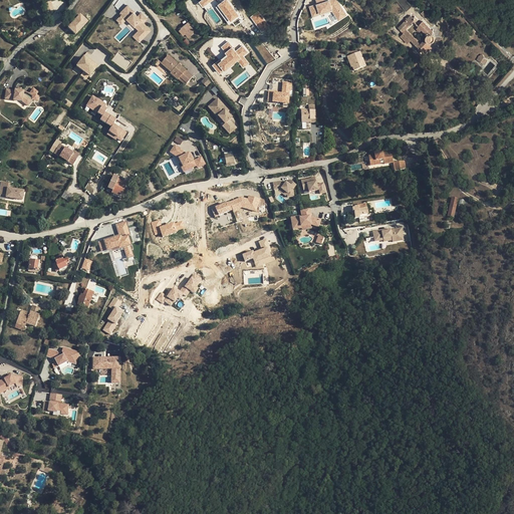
[(220,0),(222,2),(215,7),(229,25),(240,17),(228,0),(220,0)]
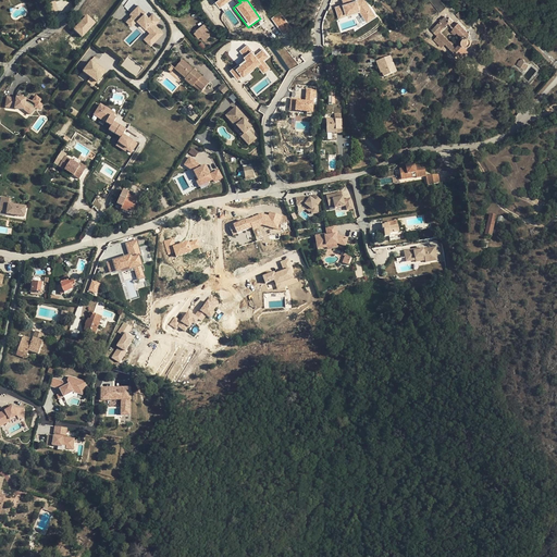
[(341,0),(343,4),(335,8),(338,20),(359,12),(367,23),(375,16),(364,0),(357,0),(354,1),(353,0),(341,0)]
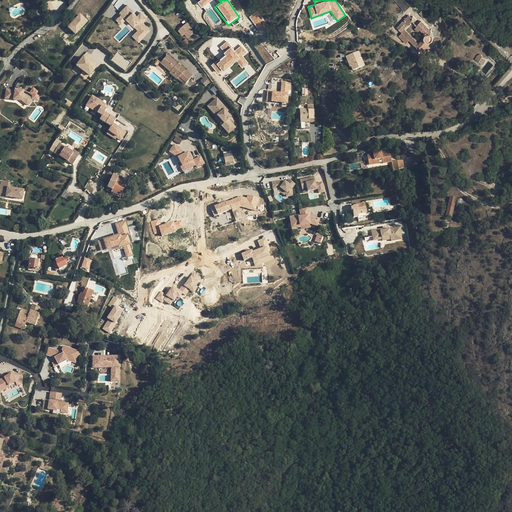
[(404,11),(410,6),(404,0),(394,0),(395,0),(404,11)]
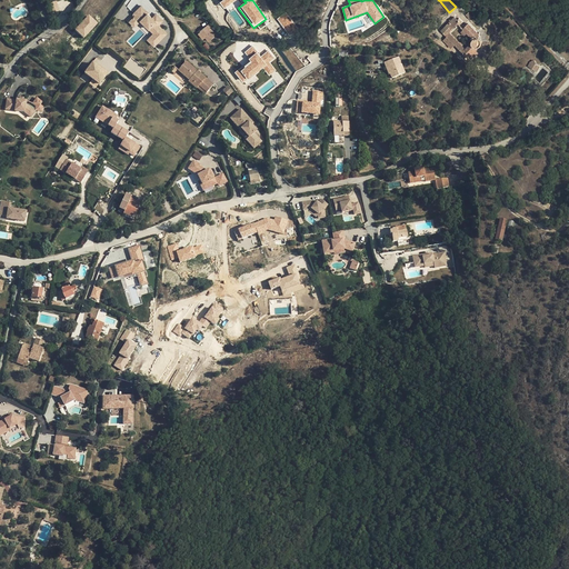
[(148,15),(140,8),(133,15),(140,21),(153,35),(152,36),(153,37),(150,40),(156,46),(166,35),(158,27),(162,22),(158,18),(153,21),(151,20),(147,15),(148,15)]
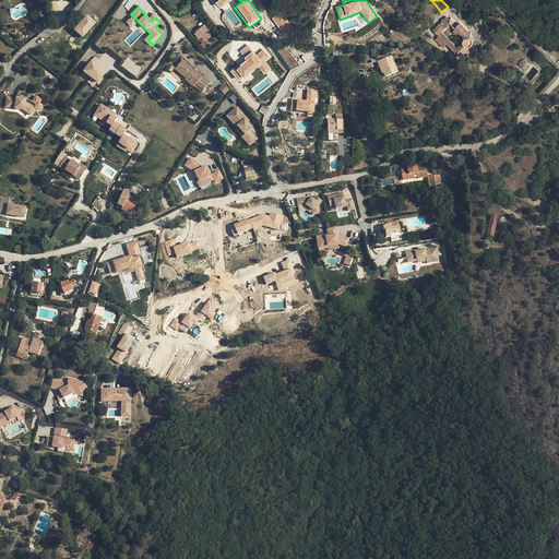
[(281,12),(272,19),(284,35),(293,30),(281,12)]
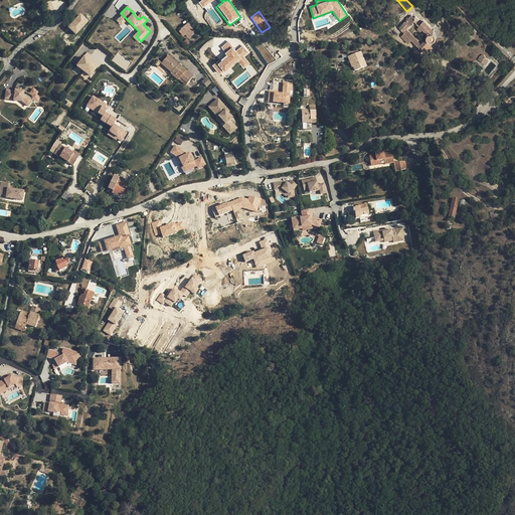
[(127,19),(121,13),(120,14),(122,16),(117,20),(122,25),(127,19)]
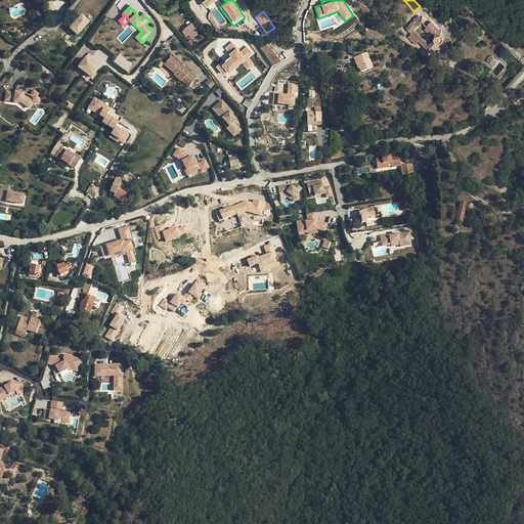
[(77,35),(89,22),(82,14),(70,27),(77,35)]
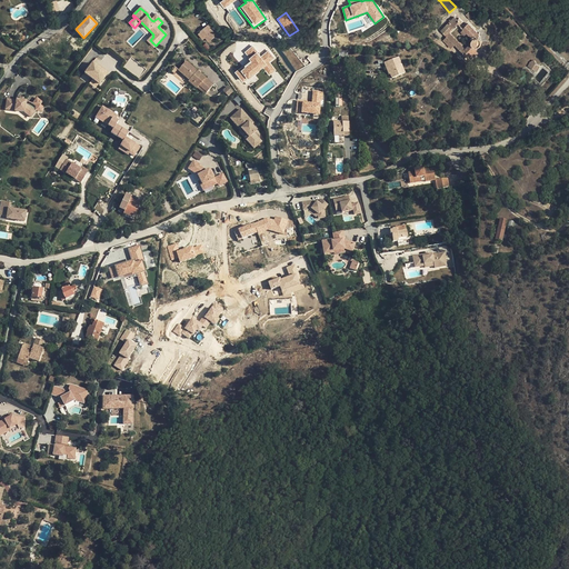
[(446,36),(449,32),(466,48),(461,52),(468,58),(471,59),(477,52),(475,50),(477,47),(478,47),(481,45),(481,43),(481,42),(481,41),(479,38),(479,35),(468,23),(462,29),(459,26),(462,21),(459,18),(457,20),(455,17),(440,31),(446,36)]
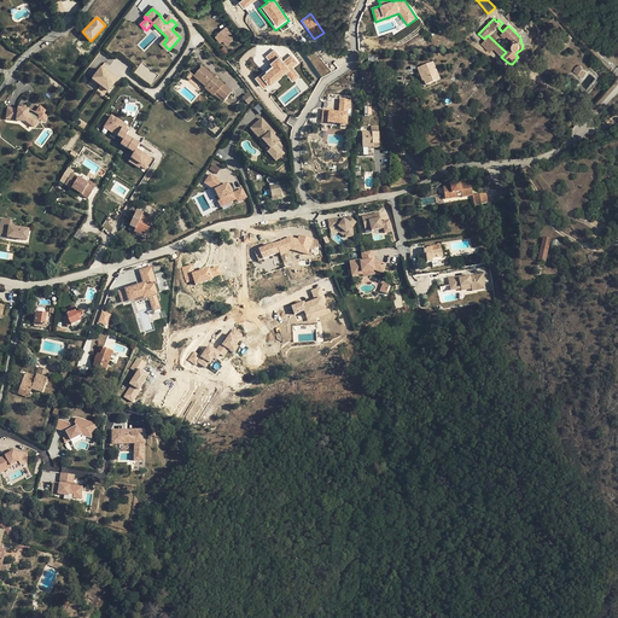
[(217,34),(223,40),(227,45),(233,40),(227,33),(223,28),(217,34)]
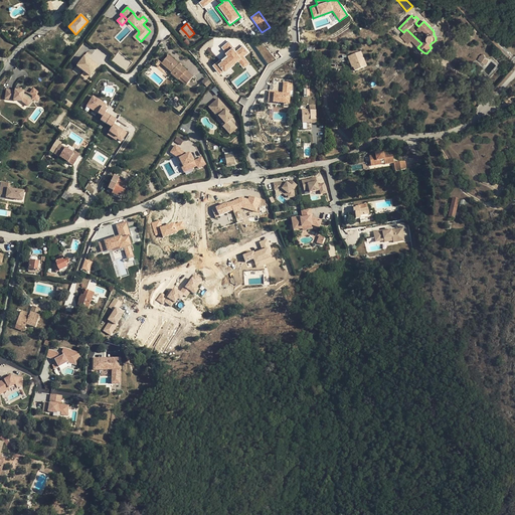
[(421,43),(406,29),(403,32),(404,33),(400,36),(408,44),(411,40),(417,47),(421,43)]
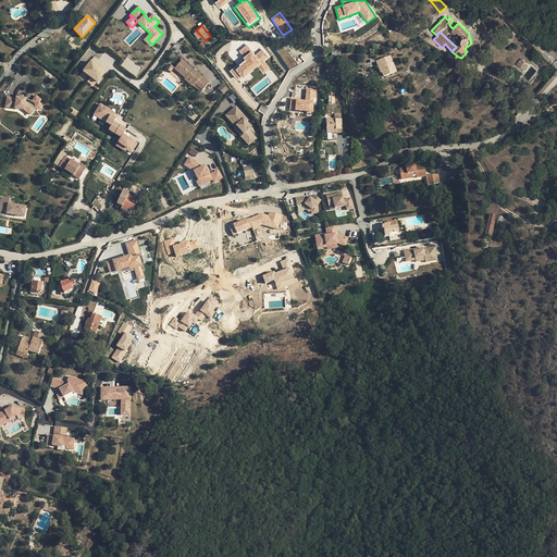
[(256,56),(247,45),(239,51),(245,57),(244,58),(246,61),(239,66),(238,65),(230,71),(238,82),(257,66),(263,74),(270,69),(264,61),(269,57),(262,50),(256,56)]
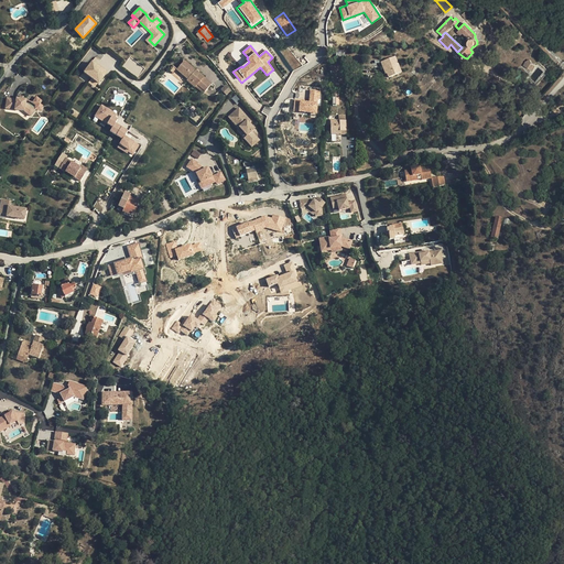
[(394,57),(382,62),(387,74),(389,77),(400,73),(394,57)]
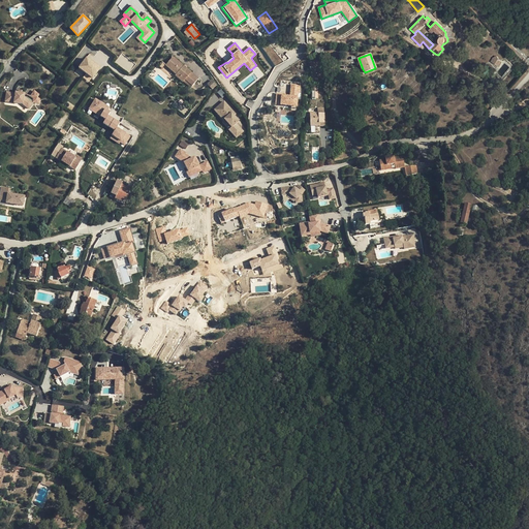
[(173,57),(165,65),(177,74),(176,75),(183,82),(183,81),(185,79),(192,86),(198,79),(190,72),(184,66),(173,57)]
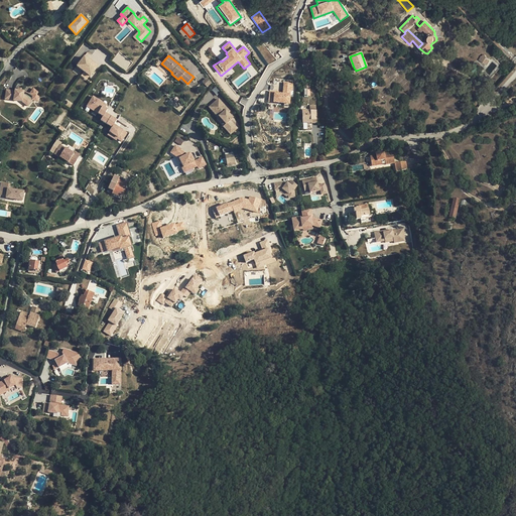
[(481,55),(479,59),(487,65),(489,60),(486,57),(486,56),(485,55),(484,55),(483,55),(482,56),(481,55)]
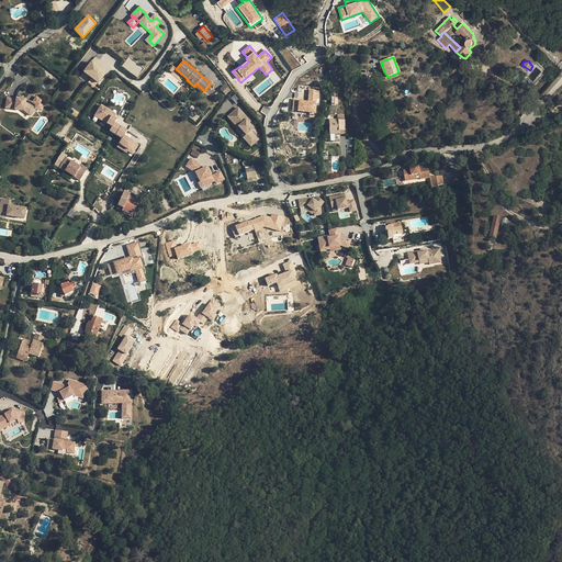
[(91,63),(88,66),(102,77),(105,72),(91,63)]
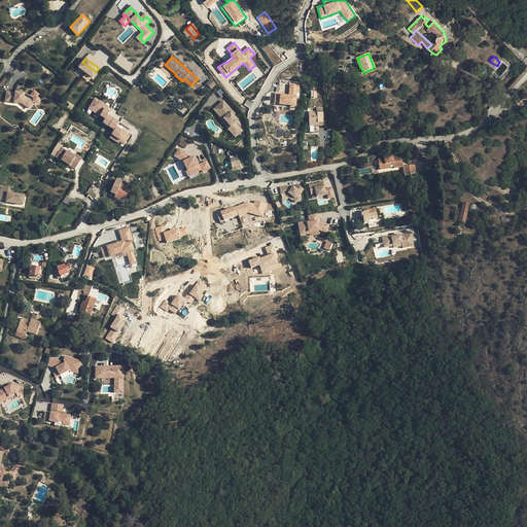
[(92,78),(96,72),(82,62),(78,68),(92,78)]
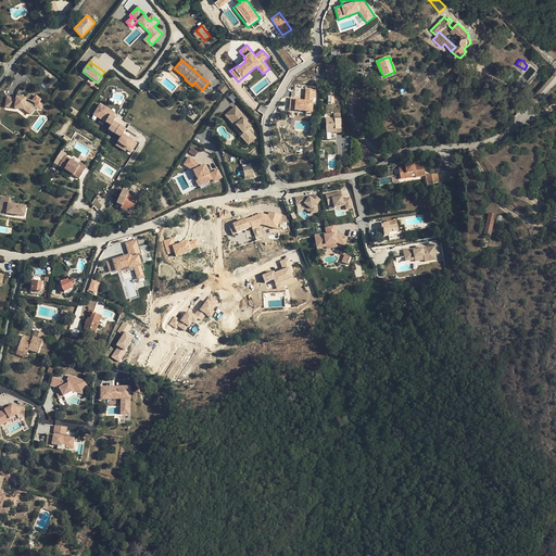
[(194,83),(192,85),(201,92),(202,90),(194,83)]
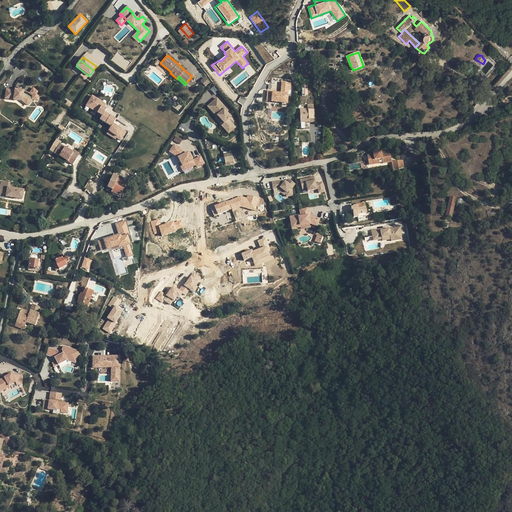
[(203,84),(205,86),(209,82),(205,77),(201,81),(203,84)]
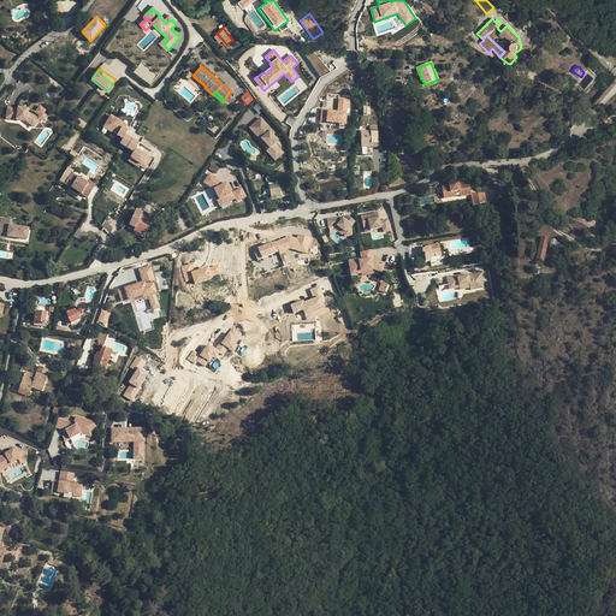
[(350,99),(338,98),(338,110),(321,108),(321,123),(347,124),(348,108),(350,108),(350,99)]
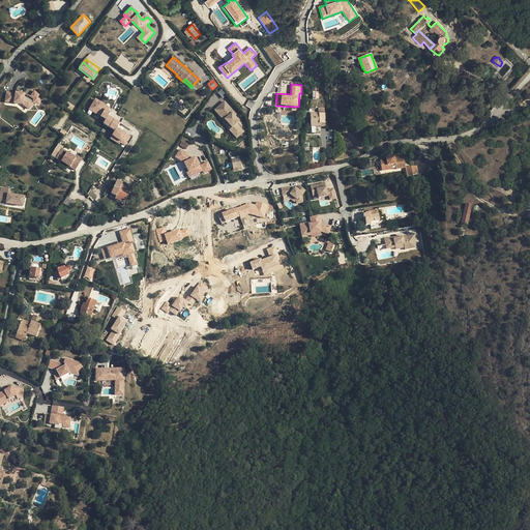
[(222,88),(217,92),(223,99),(228,94),(222,88)]
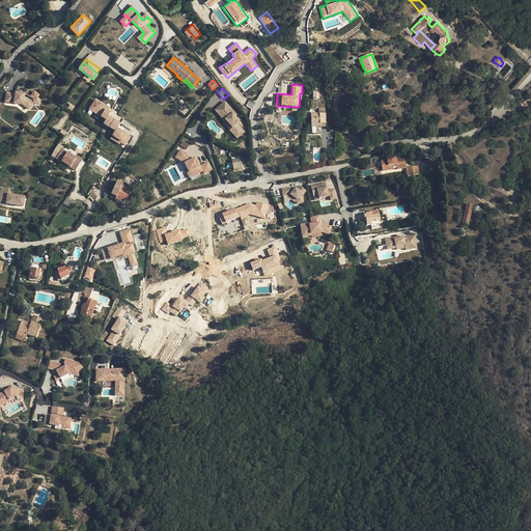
[(33,92),(30,96),(32,103),(38,104),(39,100),(36,98),(38,95),(33,92)]
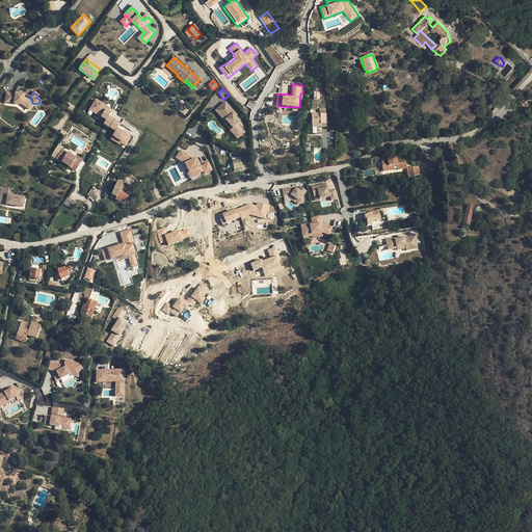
[(15,95),(6,94),(5,102),(22,105),(28,109),(32,104),(31,104),(32,103),(30,97),(27,101),(23,98),(24,95),(15,94),(15,95)]
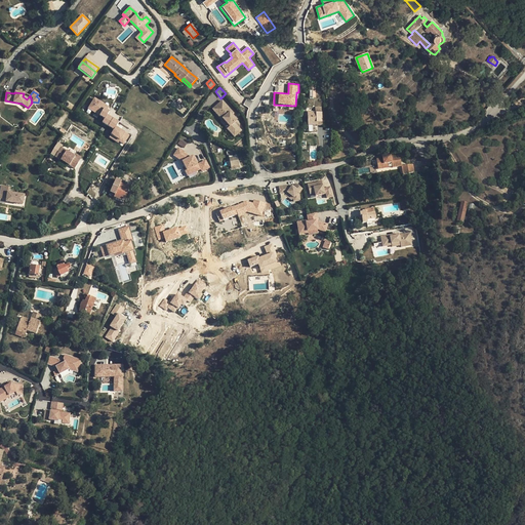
[(113,119),(107,116),(110,112),(107,111),(97,105),(99,102),(94,98),(88,109),(105,119),(103,123),(109,126),(113,119)]
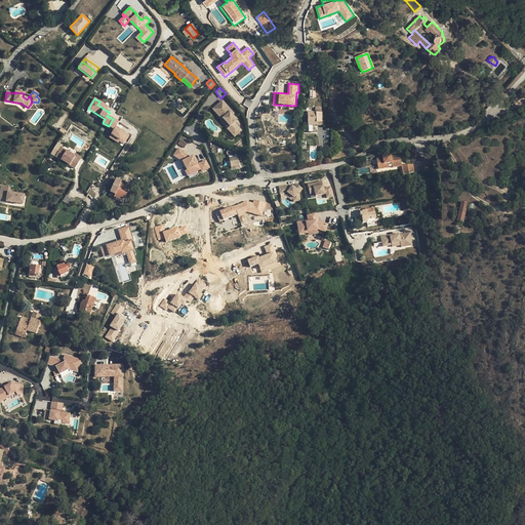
[(223,101),(215,107),(225,117),(223,118),(230,126),(227,128),(235,136),(241,130),(234,122),(237,120),(232,115),(230,112),(232,111),(223,101)]
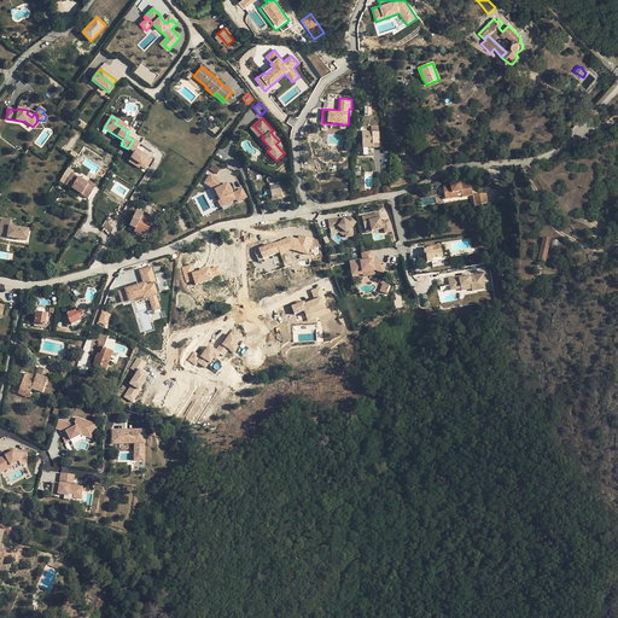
[(128,127),(117,120),(115,123),(126,130),(128,127)]
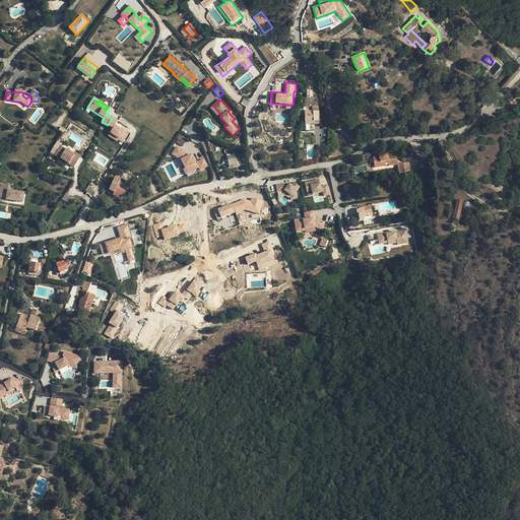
[(213,106),(210,108),(219,118),(220,117),(222,116),(213,106)]
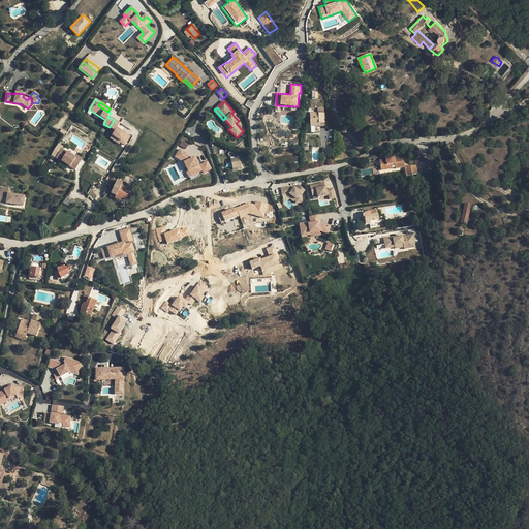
[(323,114),(318,114),(314,114),(314,113),(310,113),(310,126),(324,126),(323,114)]
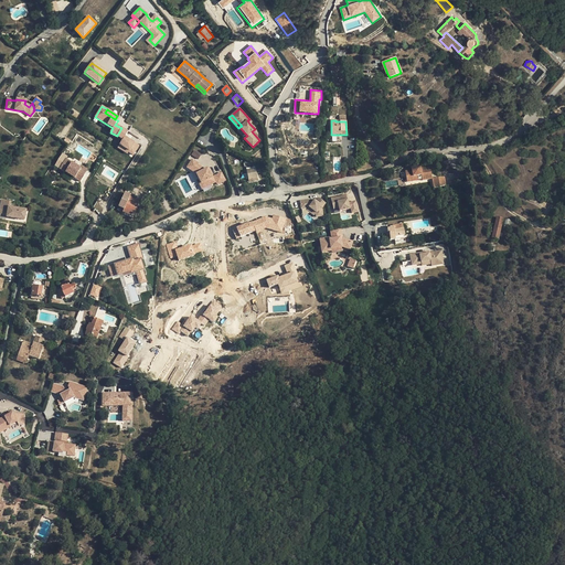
[(117,136),(123,140),(119,145),(129,151),(128,152),(134,155),(139,147),(125,138),(128,132),(121,128),(117,136)]
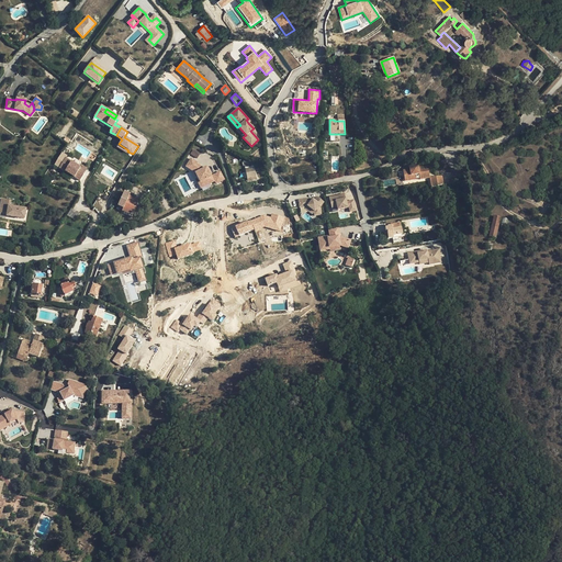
[(119,144),(117,147),(126,153),(127,152),(128,150),(119,144)]
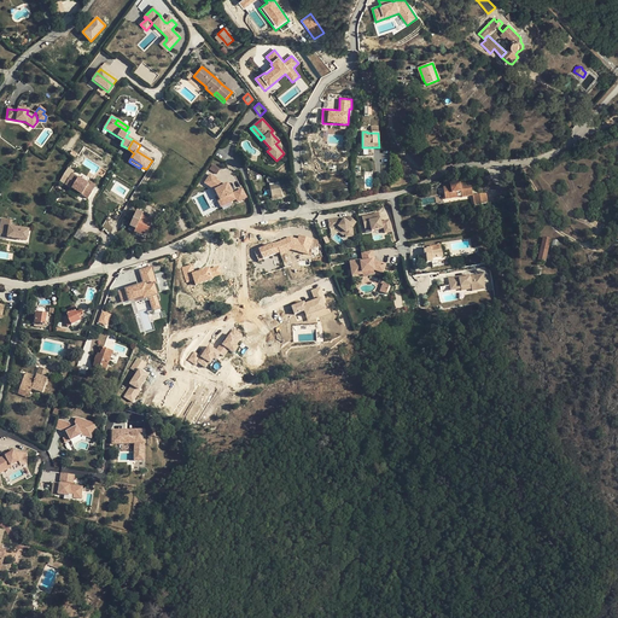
[(213,163),(209,169),(216,174),(220,168),(213,163)]
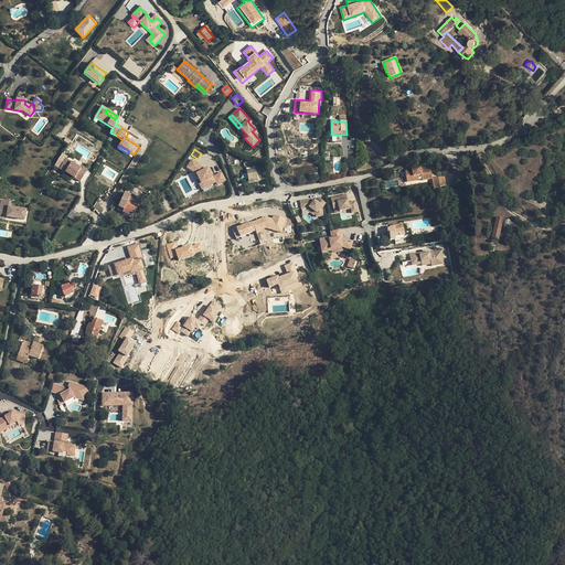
[(81,168),(66,159),(60,169),(80,182),(85,173),(80,170),(81,168)]
